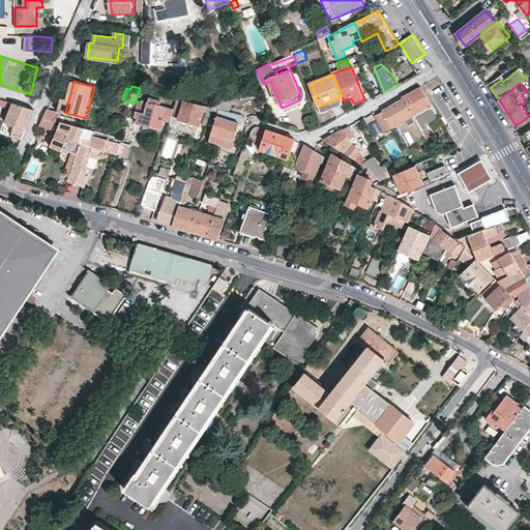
[(433,106),(421,86),(412,91),(403,97),(404,99),(414,116),(433,106)]
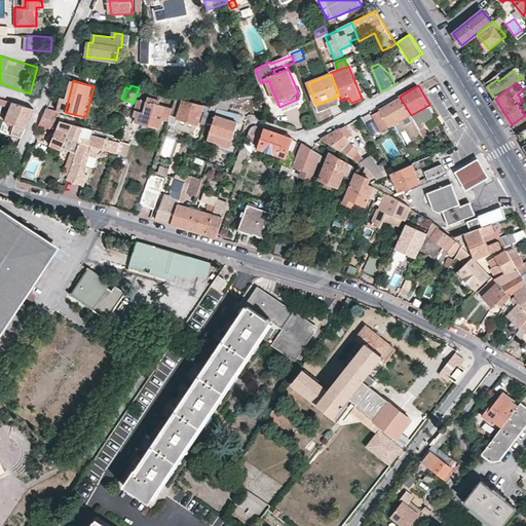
[(163,116),(161,116),(160,115),(164,99),(148,95),(147,102),(138,100),(136,111),(139,112),(137,122),(161,127),(163,116)]
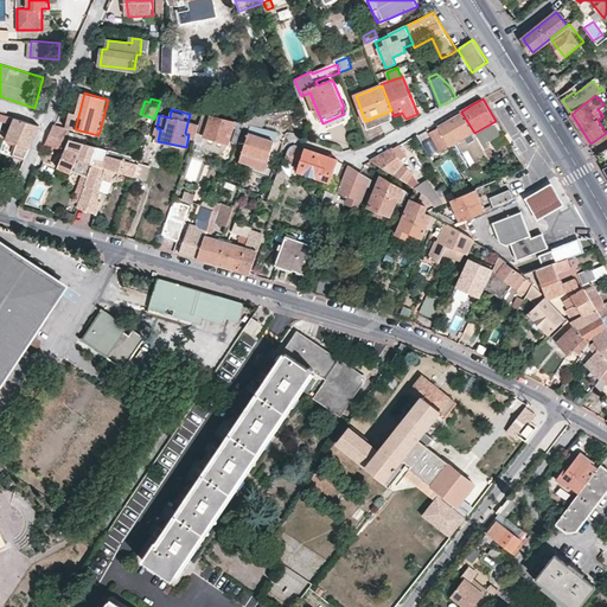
[(263,127),(268,109),(248,113),(244,122),(243,127),(250,129),(241,163),(267,170),(279,132),(263,127)]
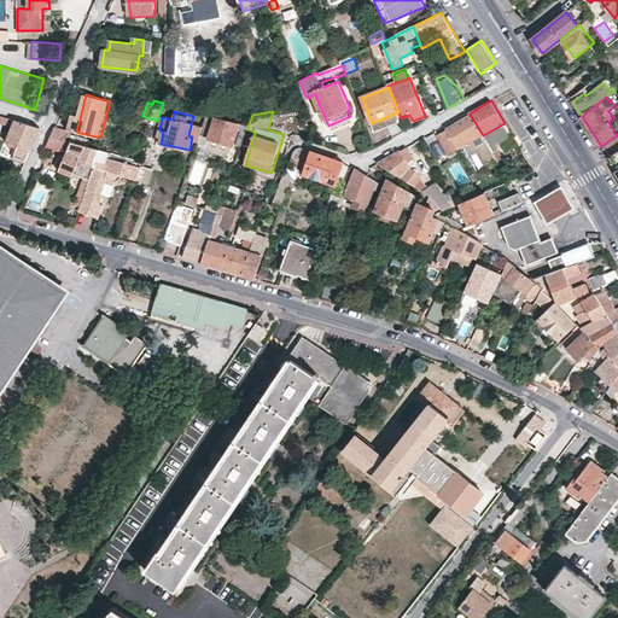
[(29,162),(44,128),(0,114),(0,120),(16,126),(11,143),(19,146),(16,158),(29,162)]
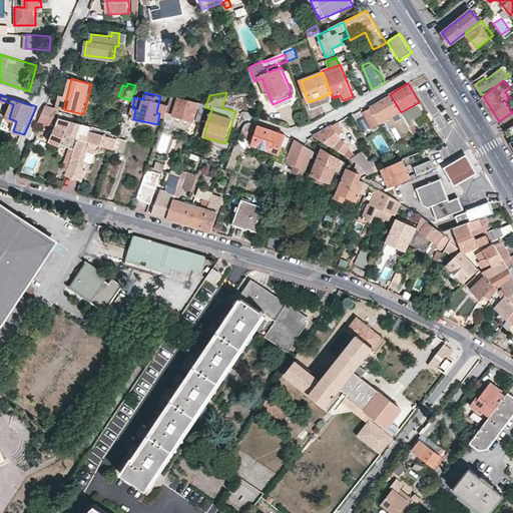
[(194,120),(199,101),(172,94),(168,107),(166,113),(174,115),(176,120),(187,123),(194,120)]
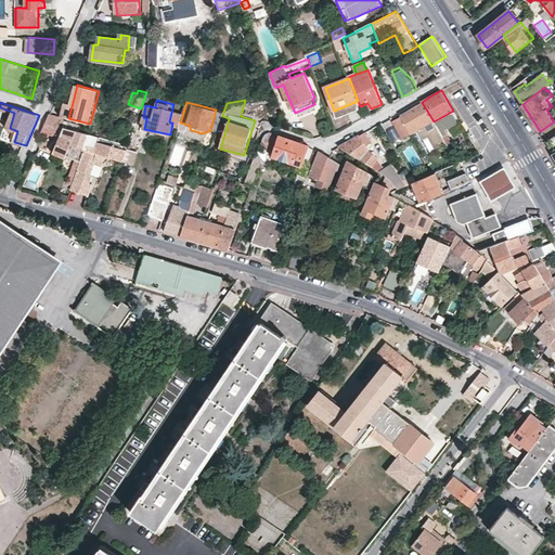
[(62,117),(68,118),(72,106),(66,104),(62,117)]
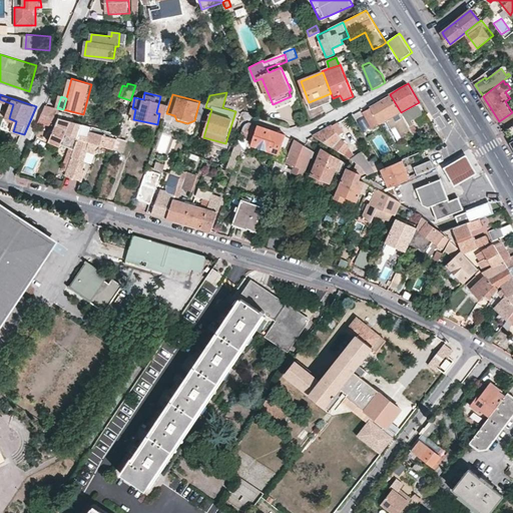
[(406,122),(391,96),(364,112),(373,128),(387,120),(393,130),(396,128),(403,138),(412,132),(406,122)]
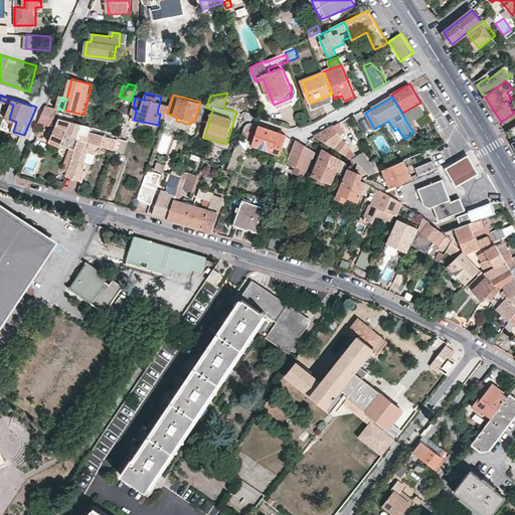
[(201,121),(207,104),(203,103),(198,120),(201,121)]
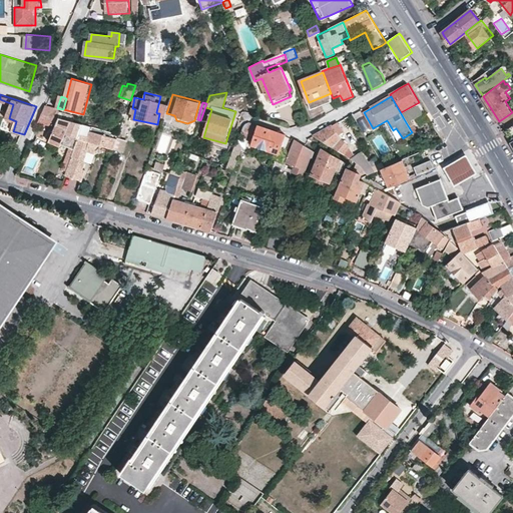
[(406,122),(425,111),(419,102),(401,112),(406,122)]
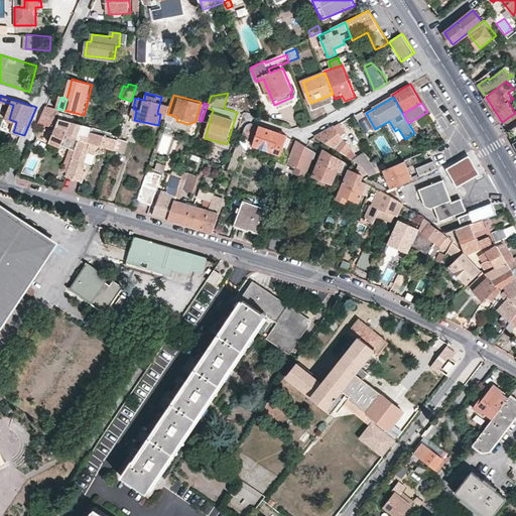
[(167,114),(169,108),(160,106),(158,114),(160,114),(166,116),(167,114)]
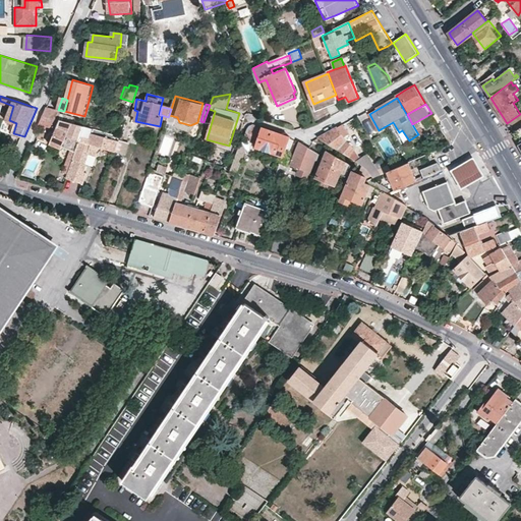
[(60,112),(49,108),(45,116),(58,119),(60,112)]
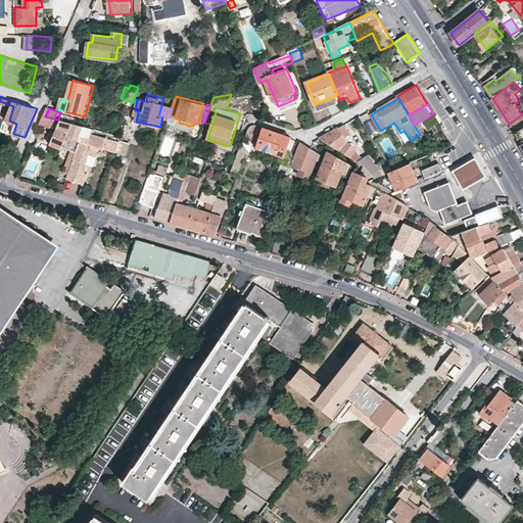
[(58,120),(45,116),(42,125),(58,130),(52,145),(53,145),(63,149),(64,150),(67,141),(75,143),(64,172),(69,174),(73,165),(77,152),(81,141),(86,128),(58,120)]
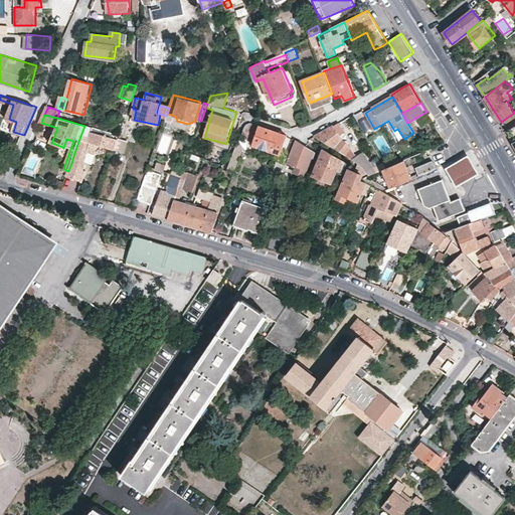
[(276,132),(254,125),(251,124),(249,124),(247,124),(246,125),(245,126),(240,141),(244,148),(245,148),(246,147),(248,138),(254,140),(252,145),(280,155),(288,136),(276,132)]
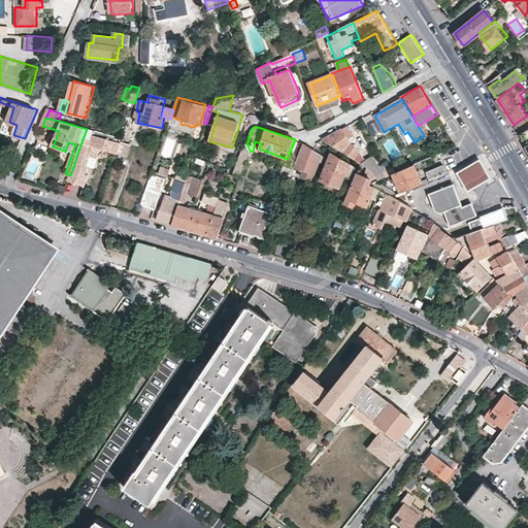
[(378,180),(386,178),(383,173),(372,157),(366,161),(360,152),(350,139),(355,136),(348,127),(324,140),(357,161),(362,164),(372,171),(378,180)]
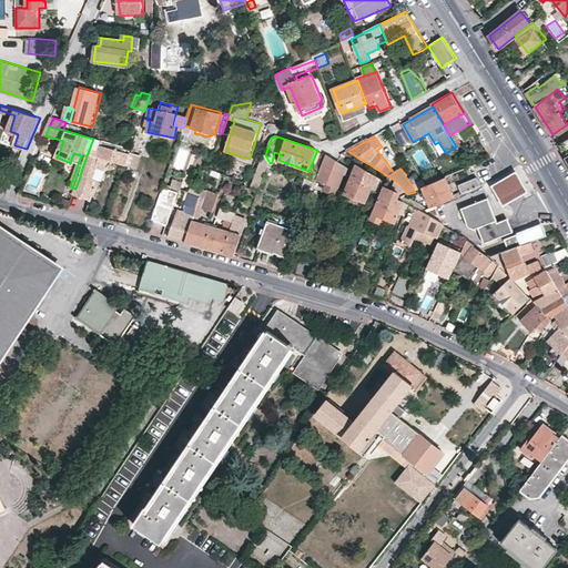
[(128,165),(131,154),(102,146),(100,151),(98,151),(95,156),(128,165)]
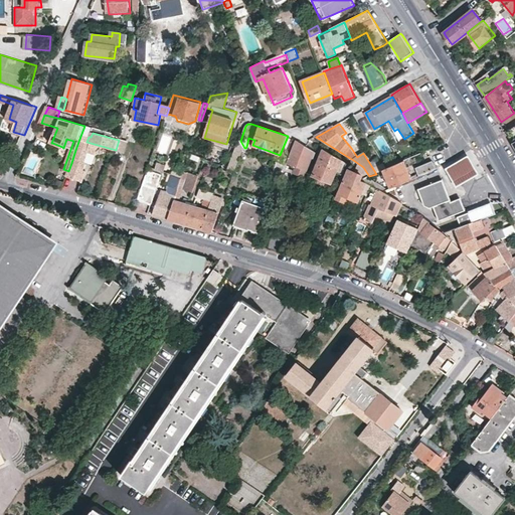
[(83,161),(89,147),(82,145),(84,141),(79,139),(75,150),(71,163),(68,171),(66,176),(83,182),(91,164),(83,161)]
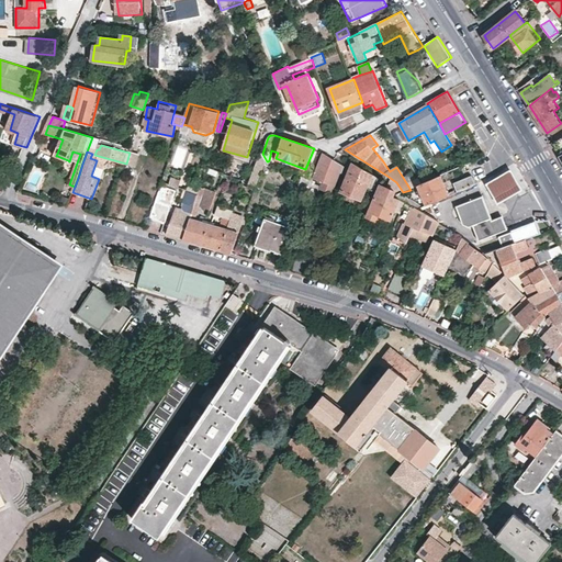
[(267,161),(262,154),(260,155),(251,181),(253,182),(253,183),(253,184),(258,186),(267,161)]
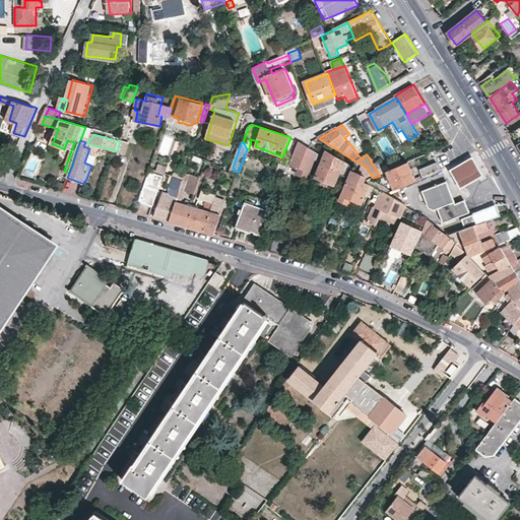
[(320,154),(309,147),(302,143),(299,142),(291,165),(301,168),(299,175),(308,179),(315,160),(317,161),(320,154)]
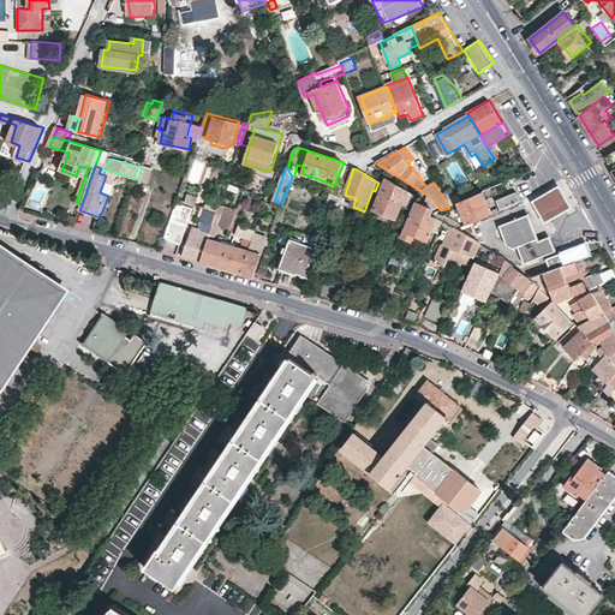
[(63,171),(59,178),(72,183),(75,175),(63,171)]
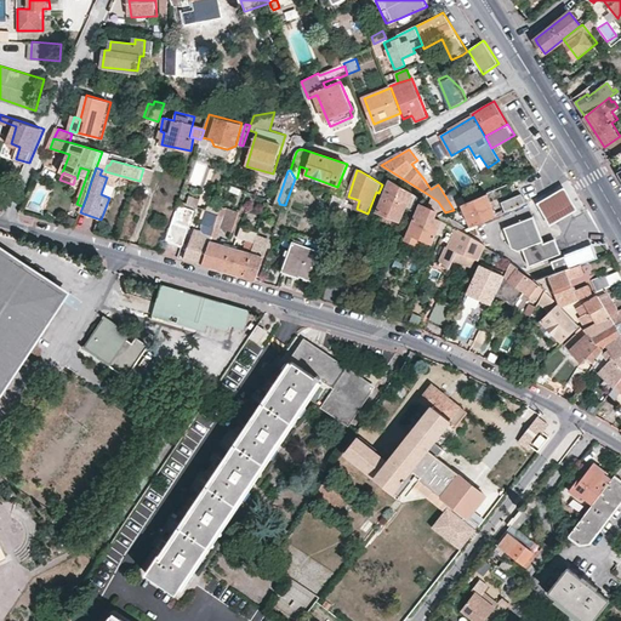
[(414,211),(420,198),(392,181),(377,212),(380,220),(398,227),(405,209),(414,211)]
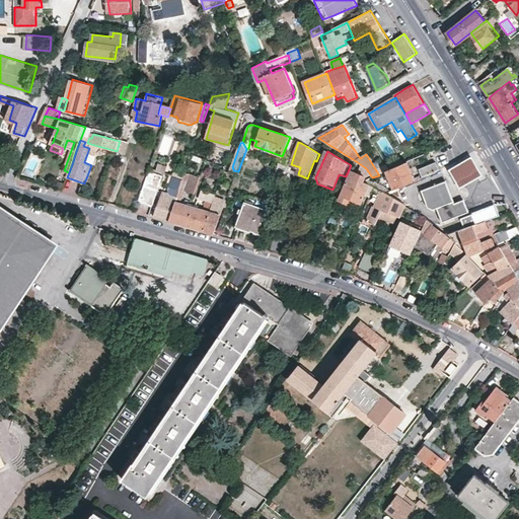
[(482,175),(471,158),(463,162),(449,170),(460,188),(473,180),(482,175)]
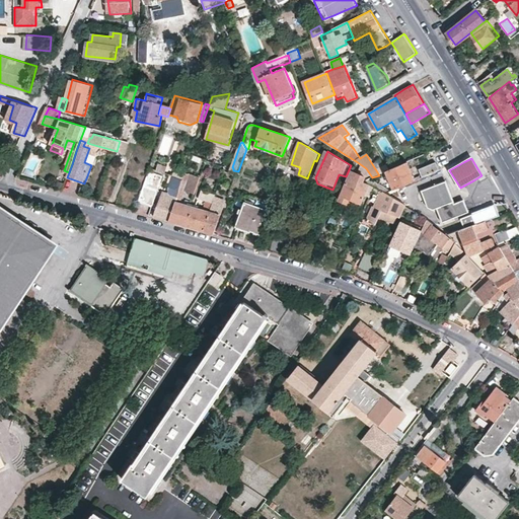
[(282,178),(287,165),(280,162),(275,176),(282,178)]
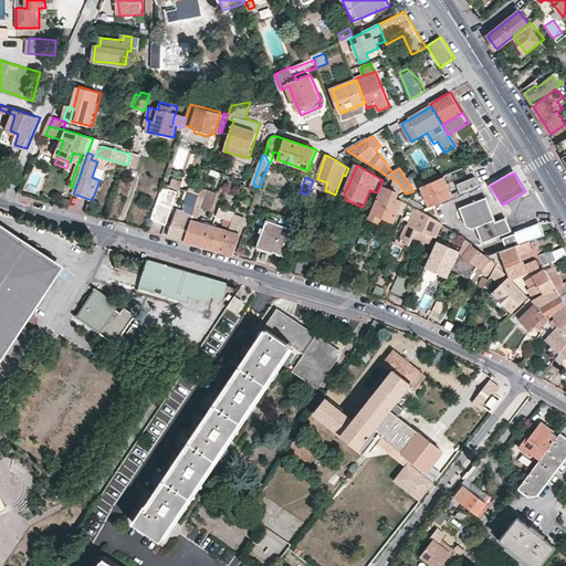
[(446,178),(425,186),(422,187),(430,207),(453,198),(446,178)]
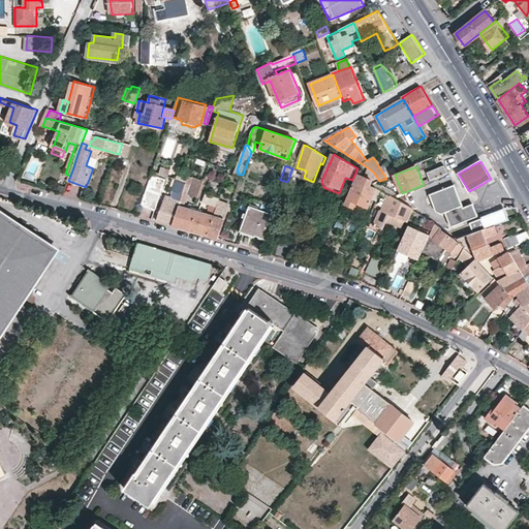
[(431,182),(448,175),(445,166),(427,174),(431,182)]
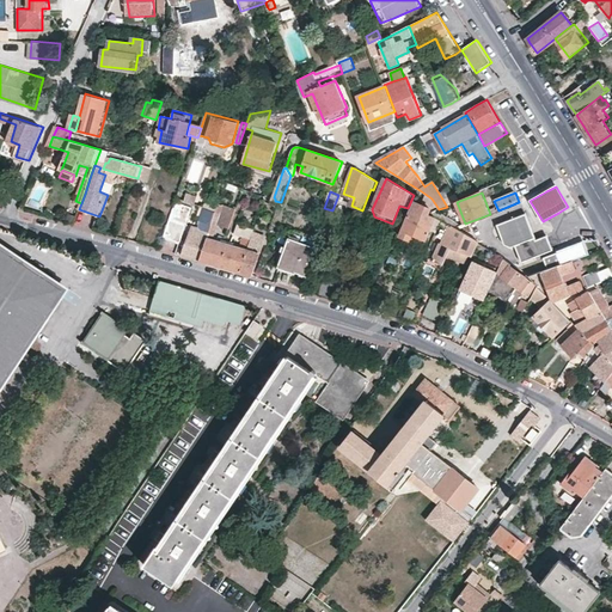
[(457,202),(459,201),(457,196),(444,201),(447,207),(457,202)]
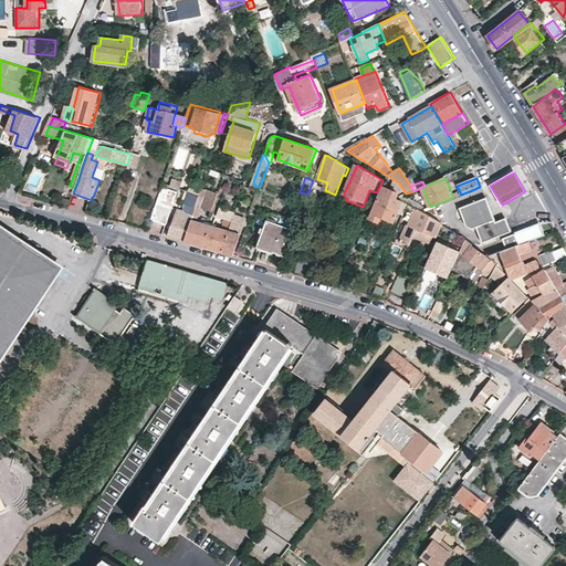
[(197,208),(203,189),(198,187),(191,185),(185,203),(190,206),(188,211),(179,209),(177,215),(169,236),(186,241),(192,220),(197,208)]
